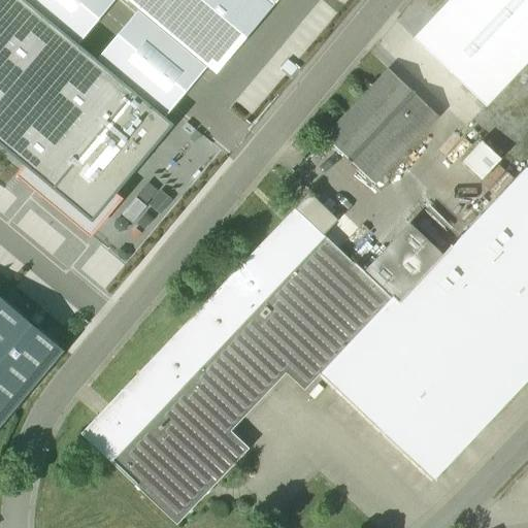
[(172,124),(165,117),(24,0),(0,0),(0,144),(25,165),(18,174),(91,235),(123,197),(117,192),(172,124)]
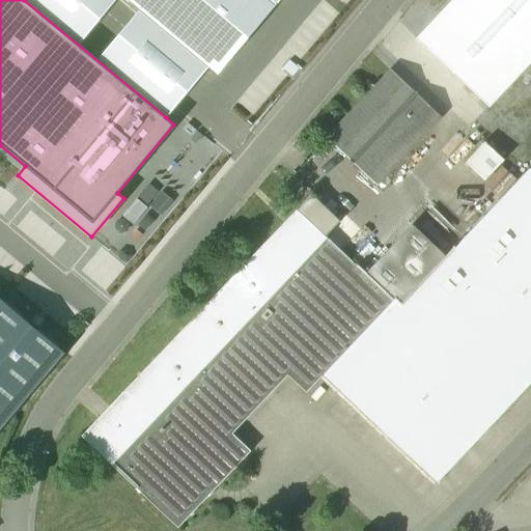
[(24,0),(166,117),(187,93),(208,67),(127,0),(24,0)]
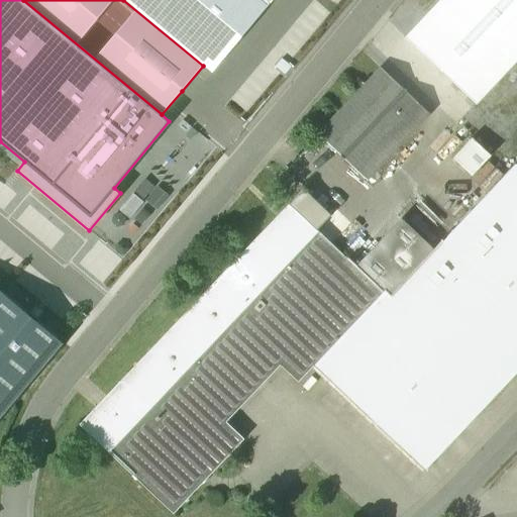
[(127,0),(213,71),(272,0),(127,0)]
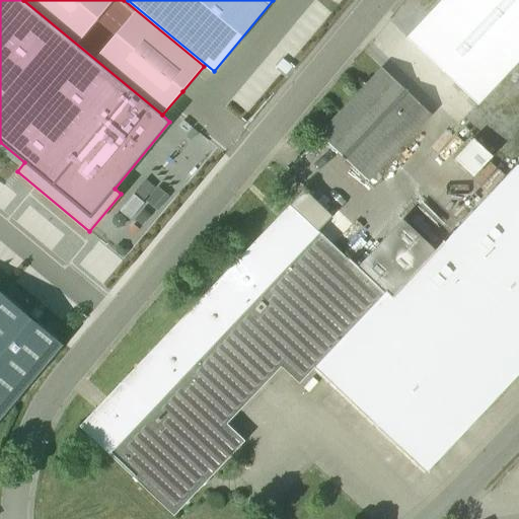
[(518,0),(442,0),(408,35),(478,104),(518,62),(518,0)]
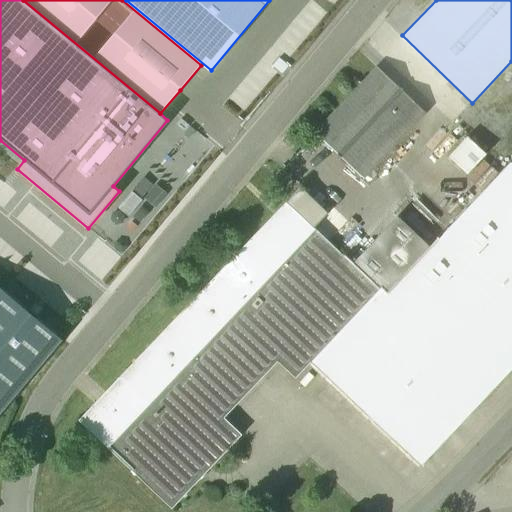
[(272,67),(283,77),(291,68),(279,58),(272,67)]
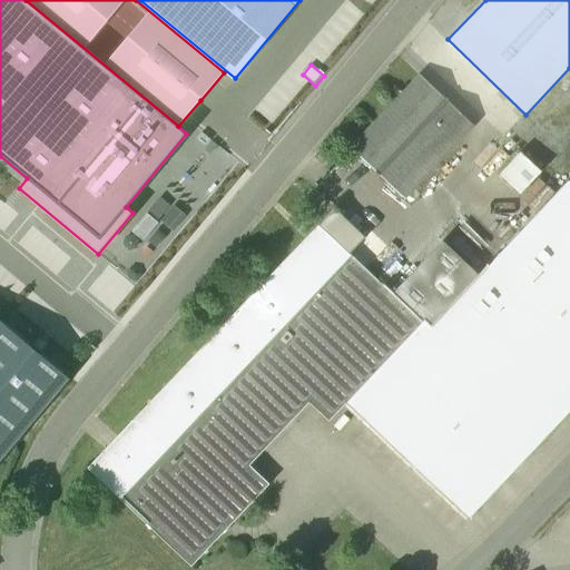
[(473,126),(419,75),(350,147),(405,199),(473,126)]
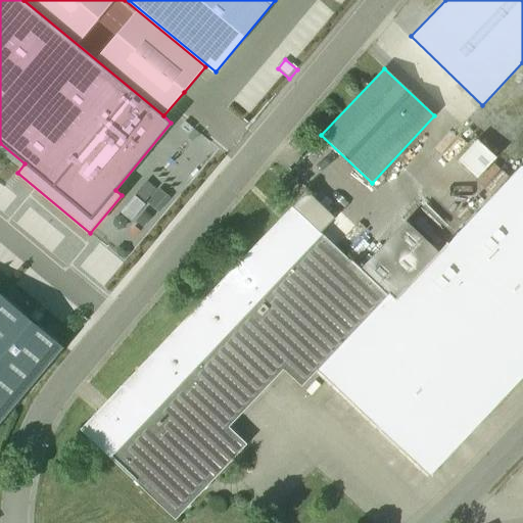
[(496,159),(476,140),(459,158),(479,178),(496,159)]
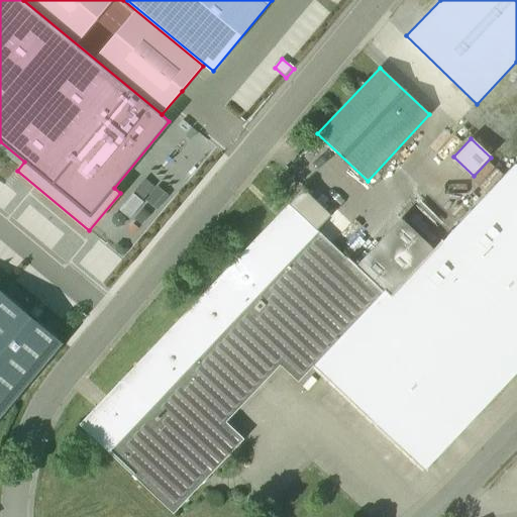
[(516,166),(515,165),(434,250),(391,297),(385,291),(383,293),(382,293),(313,365),(424,470),(516,372),(516,166)]
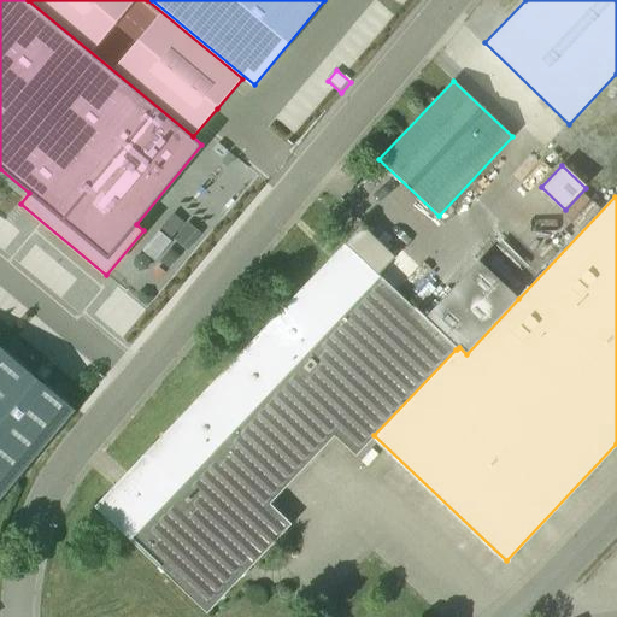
[(394,258),(360,225),(345,244),(377,275),(394,258)]
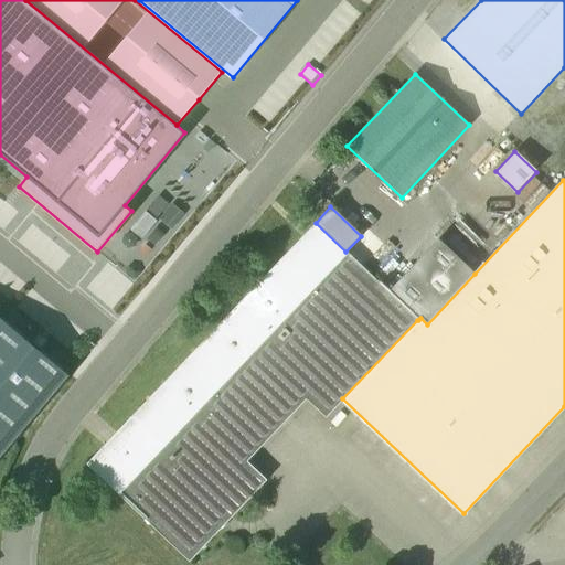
[(345,252),(316,223),(87,464),(146,520),(191,472),(202,482),(234,449),(246,461),(306,398),(326,417),(342,398),(417,320),(388,292),(345,252)]
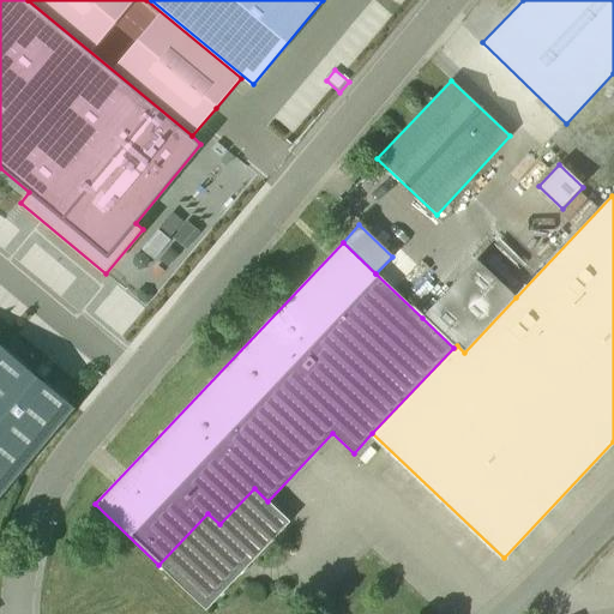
[(476,260),(422,318),(453,348),(455,348),(457,345),(464,353),(516,298),(476,260)]
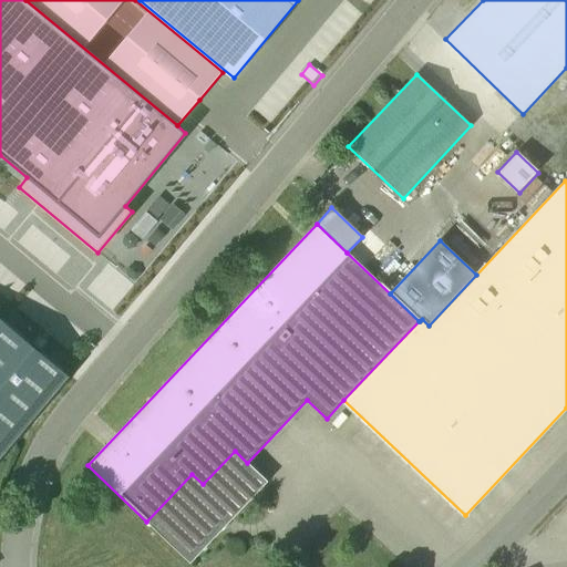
[(0,456),(66,375),(0,320),(0,456)]
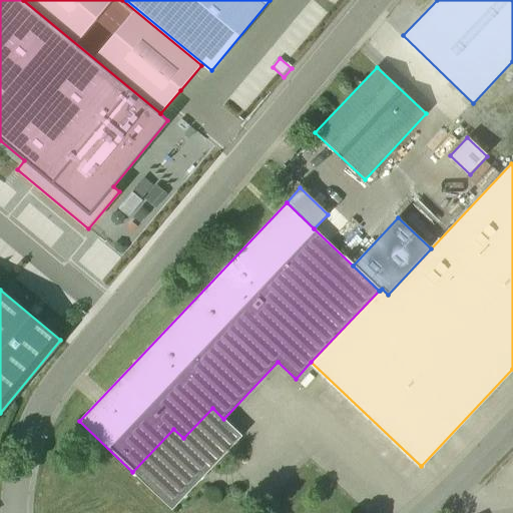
[(173,429),(132,472),(171,509),(241,436),(223,419),(212,408),(183,438),(173,429)]
